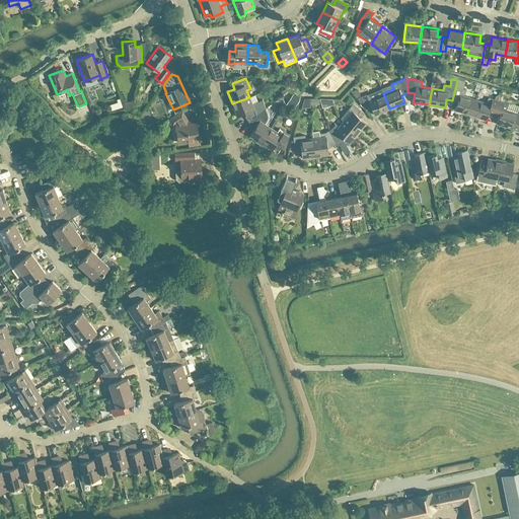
[(457,80),(452,100),(457,102),(455,110),(470,115),(475,99),(464,95),(466,90),(462,88),(465,81),(457,79),(457,80)]
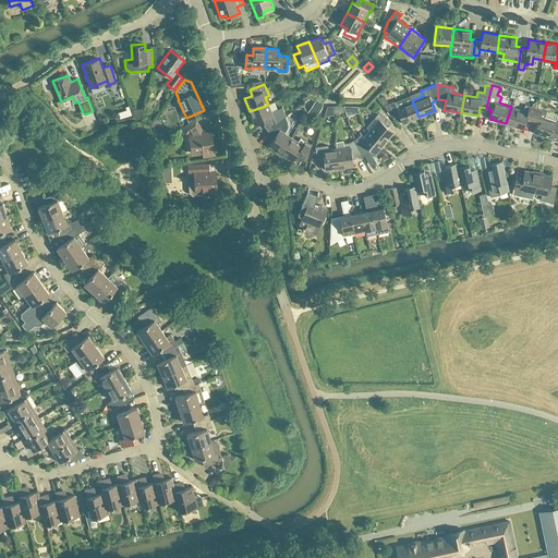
[(513,93),(513,101),(532,102),(532,94),(513,93)]
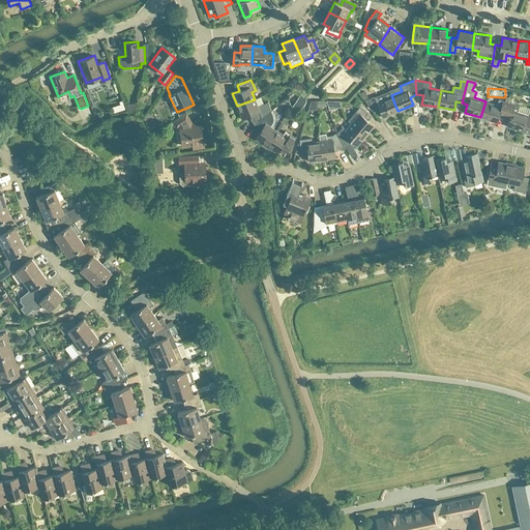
[(398,111),(391,95),(389,91),(375,97),(375,96),(364,100),(374,112),(379,110),(383,117),(398,111)]
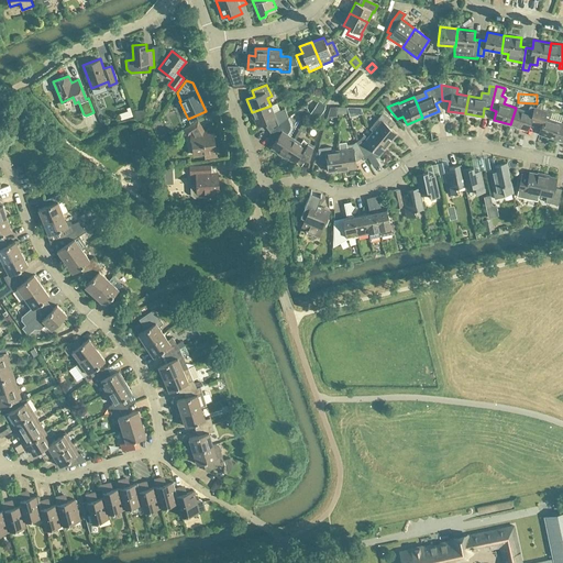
[(318,101),(312,110),(320,114),(326,106),(318,101)]
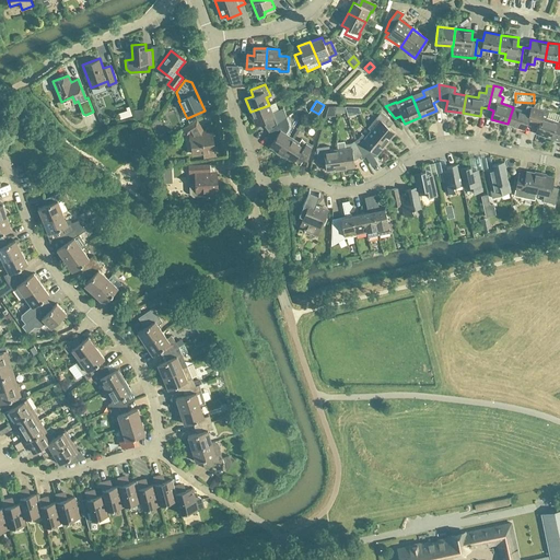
[(268,130),(287,117),(283,108),(272,113),(269,105),(251,112),(256,125),(263,123),(268,130)]
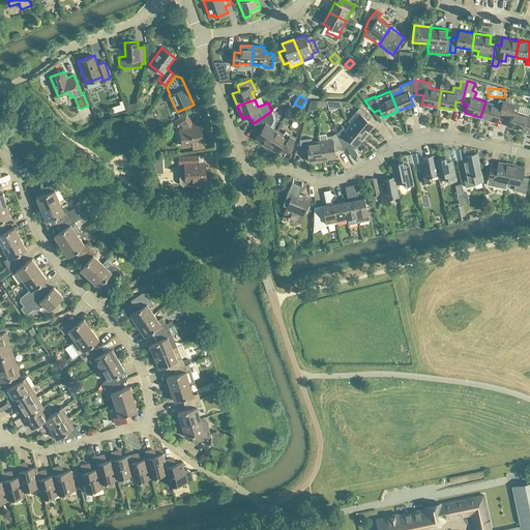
[(504,116),(508,102),(499,99),(497,105),(486,101),(480,117),(496,122),(499,115),(504,116)]
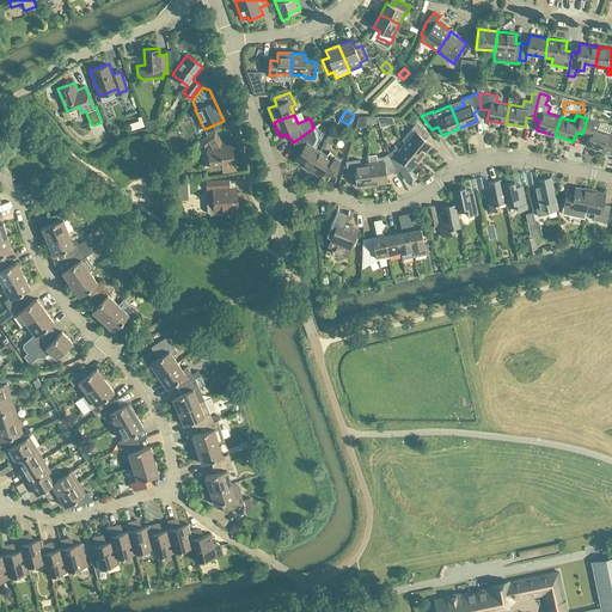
[(144,126),(142,121),(141,118),(132,121),(133,124),(134,128),(144,126)]
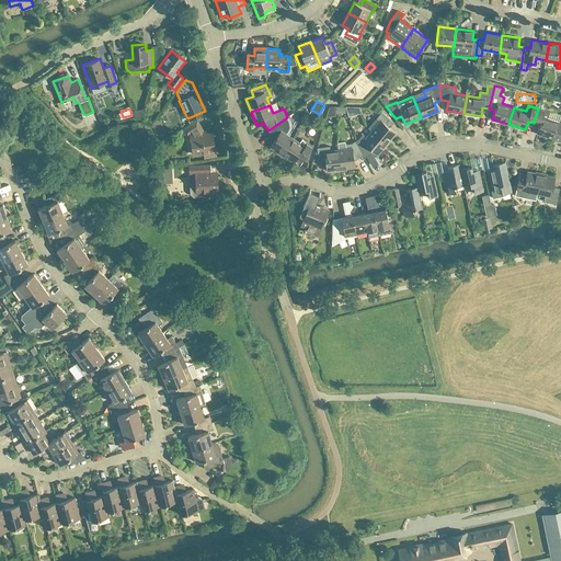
[(553,139),(559,122),(548,118),(550,113),(538,109),(534,123),(539,125),(537,134),(553,139)]
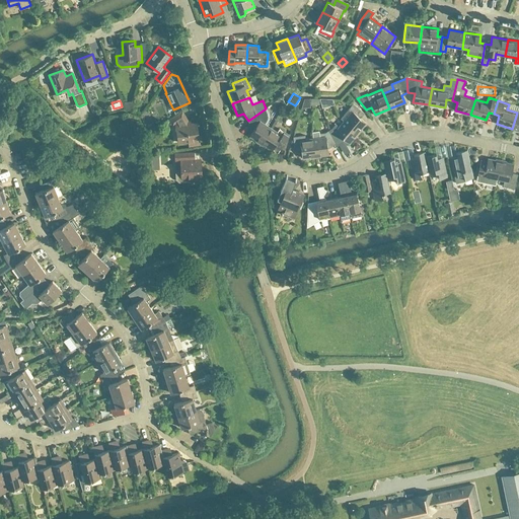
[(353,103),(341,119),(344,121),(358,133),(366,123),(360,118),(364,113),(353,103)]
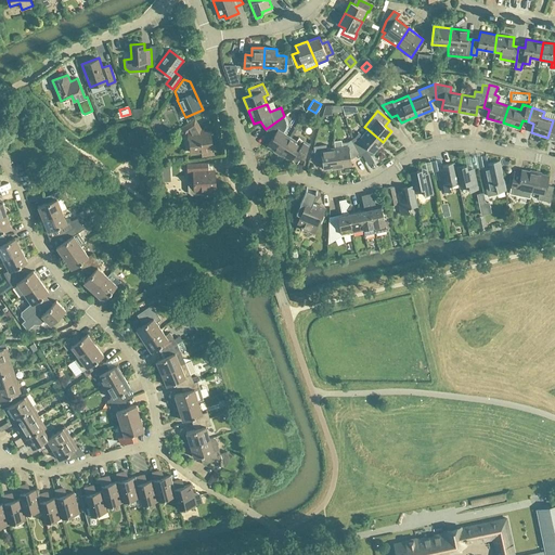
[(285,115),(284,116),(266,129),(272,138),(268,145),(279,153),(289,137),(284,133),(286,130),(287,129),(287,128),(287,127),(288,126),(288,124),(288,123),(287,120),(285,115)]
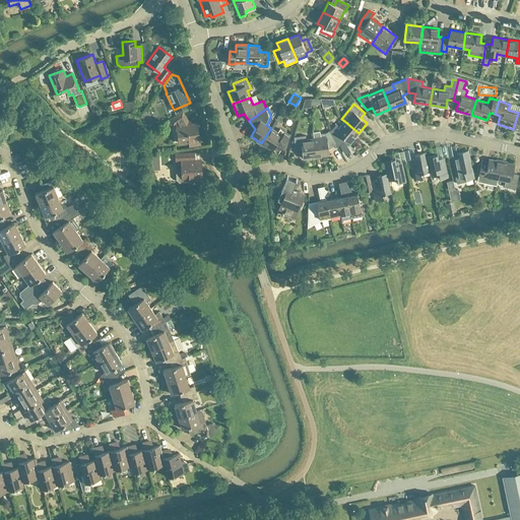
[(200,144),(196,123),(196,121),(191,122),(191,120),(188,120),(183,111),(169,119),(173,126),(176,124),(177,126),(179,143),(189,141),(190,145),(200,144)]
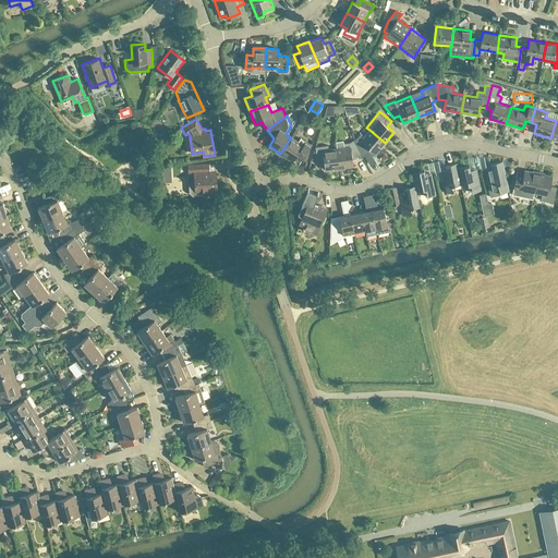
[(375,154),(385,143),(370,130),(364,136),(361,133),(358,138),(353,140),(362,155),(371,149),(375,154)]
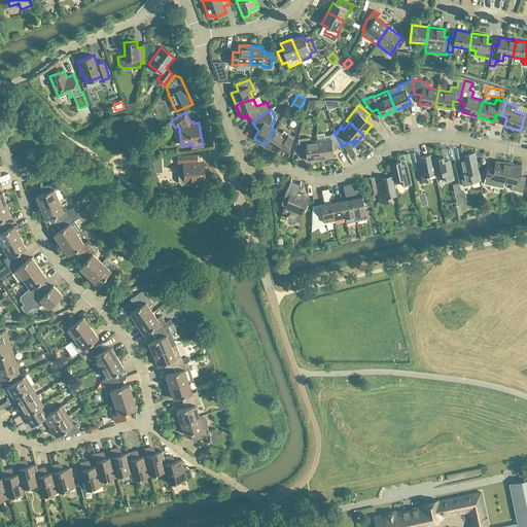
[(290,141),(293,137),(283,131),(281,134),(275,130),(265,145),(276,152),(277,151),(282,155),(285,149),(289,152),(292,142),(290,141)]
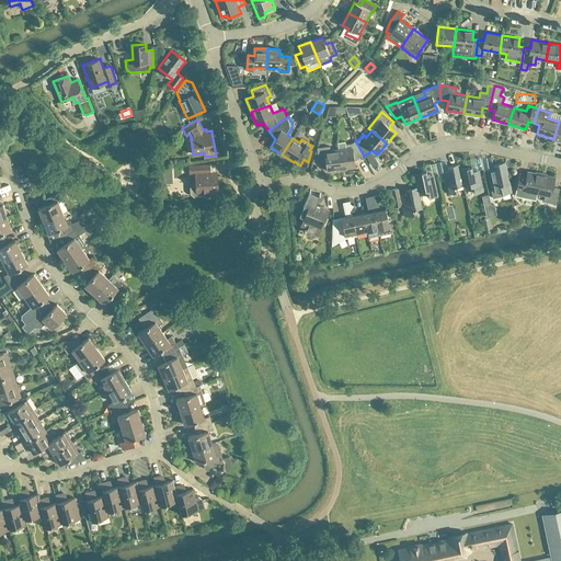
[(346,148),(339,149),(341,169),(355,167),(354,160),(364,156),(355,140),(352,144),(346,144),(346,148)]
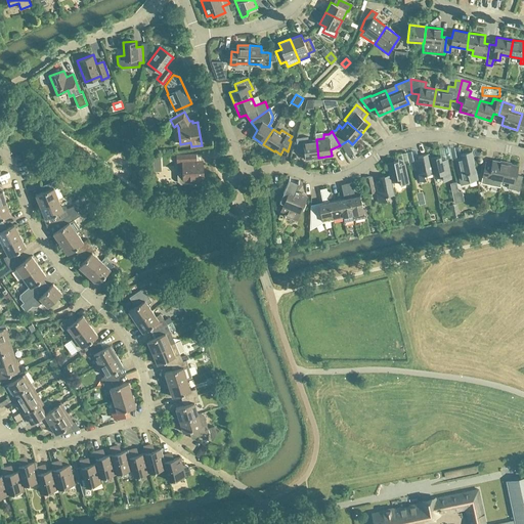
[(318,158),(316,139),(308,140),(308,136),(296,138),(297,142),(295,142),(293,149),(297,148),(298,153),(304,151),(305,160),(318,158)]
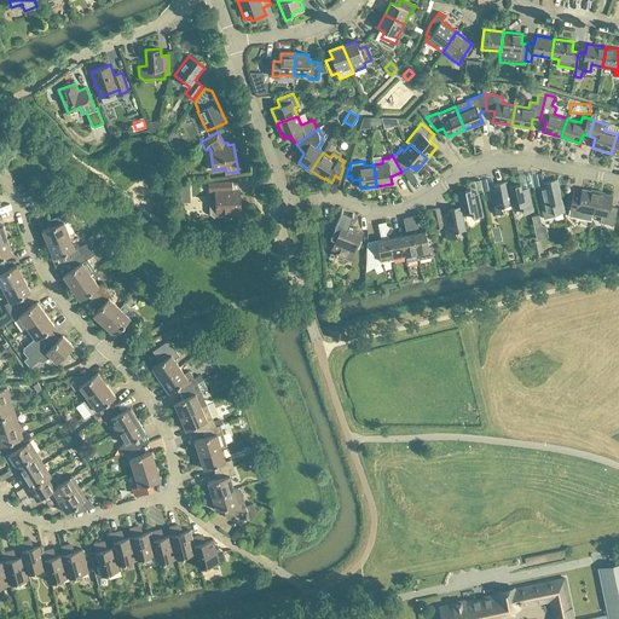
[(565,212),(562,202),(557,179),(544,181),(545,186),(538,187),(543,212),(554,209),(555,214),(565,212)]
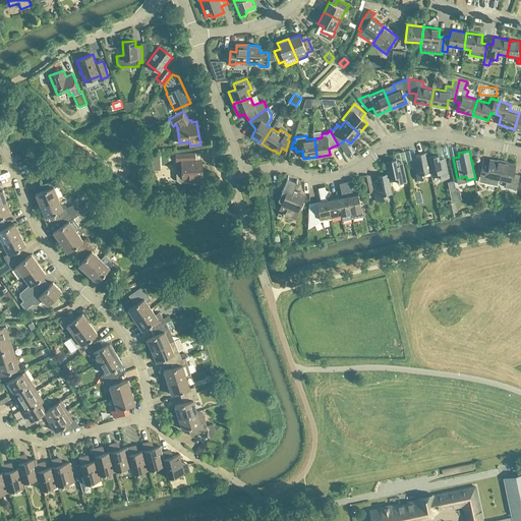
[(203,178),(201,160),(195,160),(194,153),(175,154),(176,162),(181,161),(181,173),(179,173),(177,176),(177,179),(180,182),(188,182),(188,179),(203,178)]
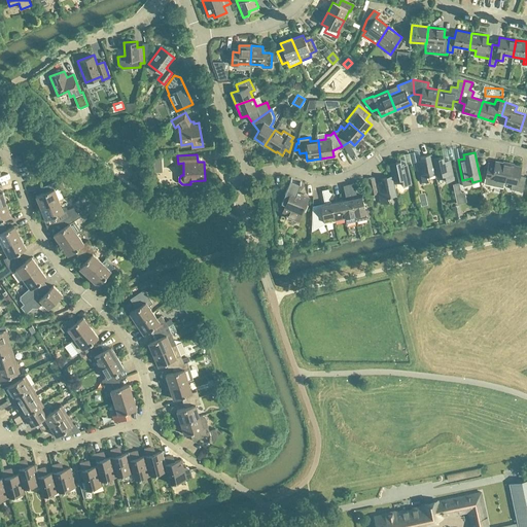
[(435,174),(432,159),(431,154),(420,156),(421,161),(415,162),(420,182),(428,180),(427,176),(435,174)]
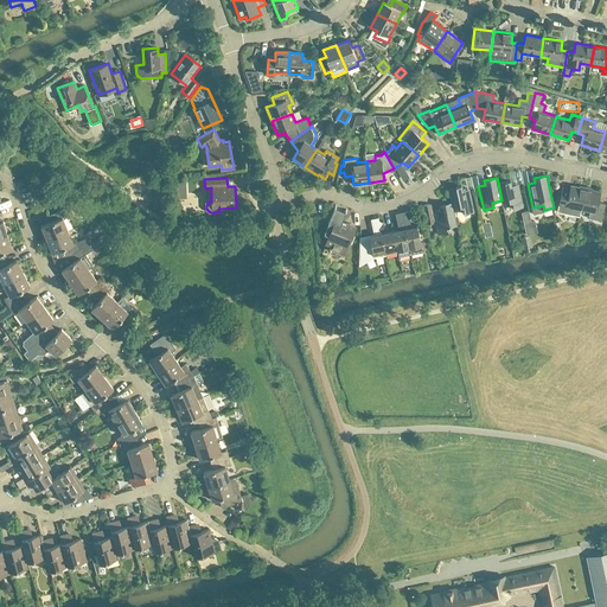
[(523,206),(518,184),(511,185),(510,180),(498,183),(502,200),(503,206),(512,204),(513,209),(523,206)]
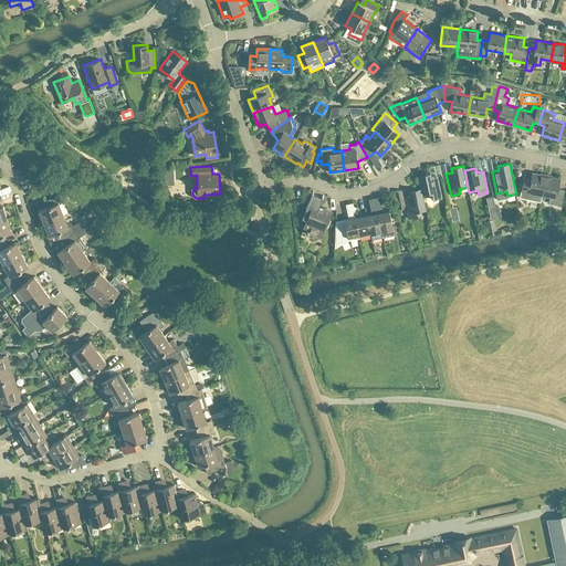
[(442,197),(437,176),(431,177),(430,173),(418,176),(421,188),(423,197),(432,195),(432,199),(442,197)]
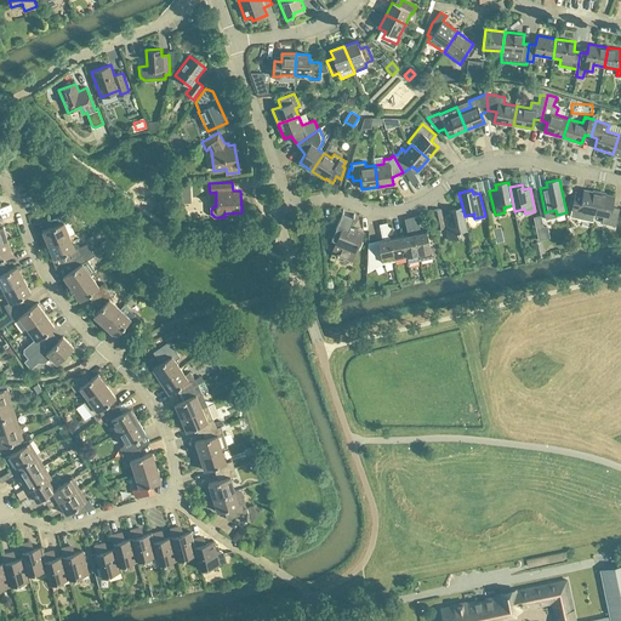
[(594,214),(599,193),(584,189),(581,200),(574,199),(570,216),(585,220),(586,212),(594,214)]
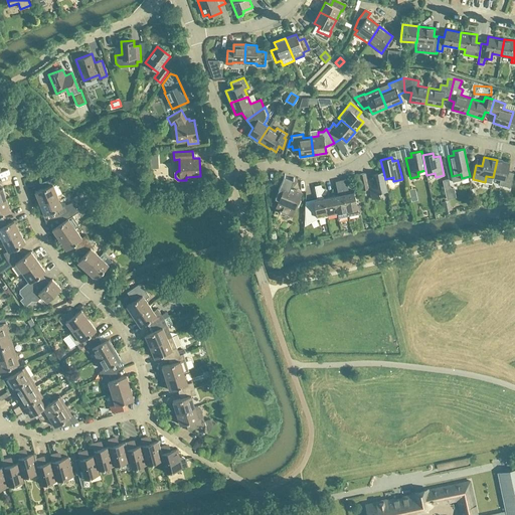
[(510,187),(514,173),(507,171),(509,162),(497,160),(493,177),(500,179),(499,185),(510,187)]
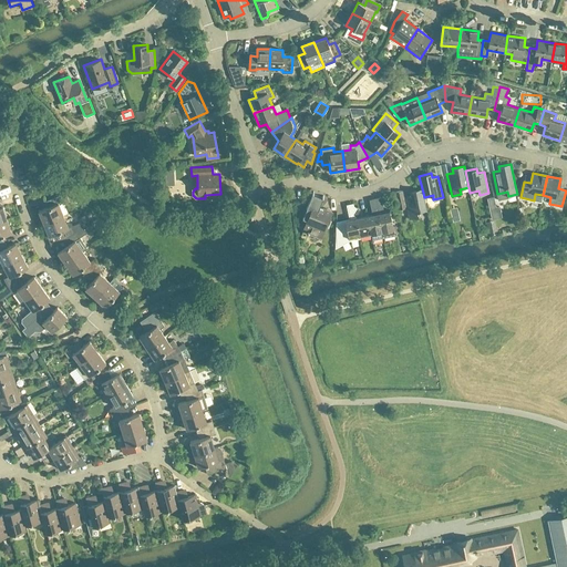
[(426,210),(424,197),(422,188),(410,192),(411,196),(405,197),(410,218),(419,217),(418,213),(426,210)]
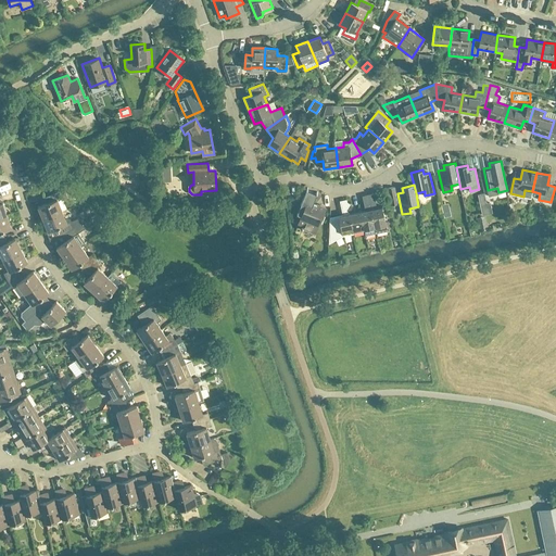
[(315,232),(325,207),(313,203),(317,191),(316,193),(307,190),(308,188),(307,187),(297,214),(301,215),(298,226),(315,232)]
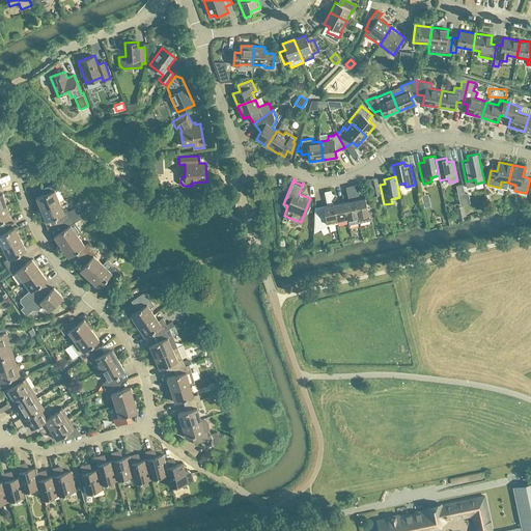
[(368,180),(372,196),(381,195),(378,178),(368,180)]
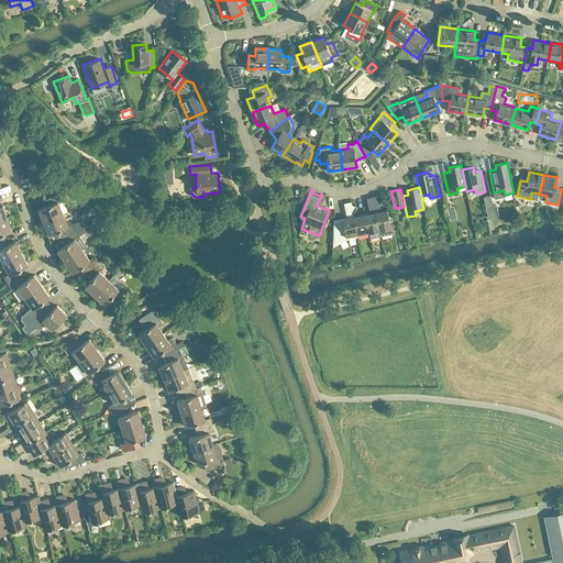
[(63,213),(58,201),(63,200),(61,194),(44,200),(46,206),(39,209),(43,221),(63,213)]
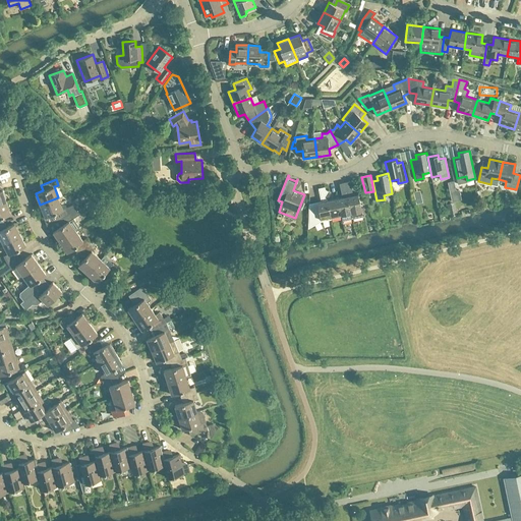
[(363,216),(358,193),(352,195),(351,192),(352,192),(350,181),(345,182),(345,184),(348,186),(344,192),(347,194),(352,219),(363,216)]
